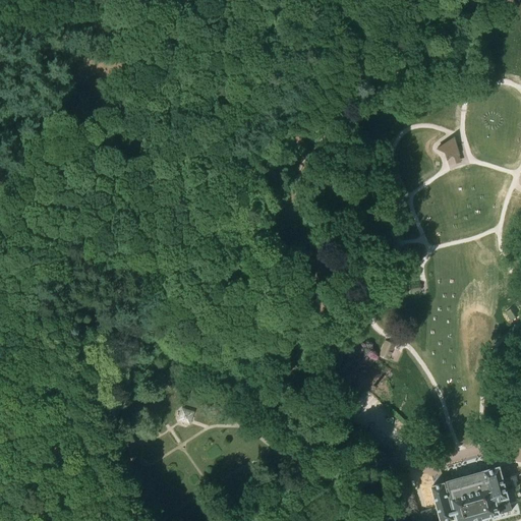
[(448,156),(453,154),(449,139),(447,138),(435,147),(436,150),(448,156)]
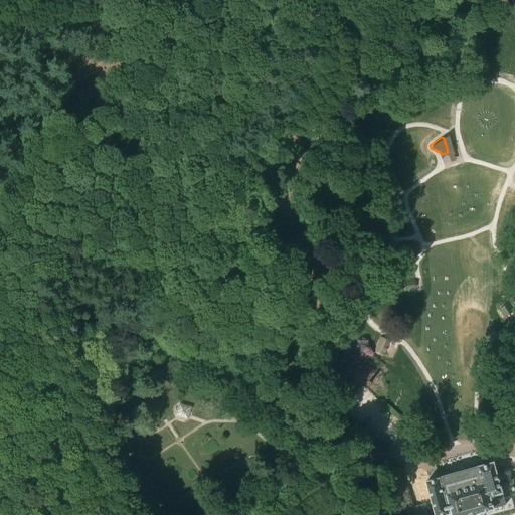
[(403,282),(404,289),(415,288),(414,280),(403,282)]
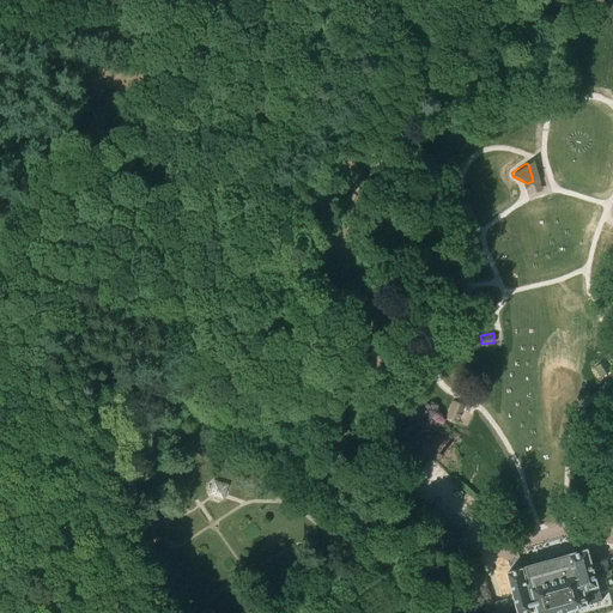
[(607,360),(596,368),(601,376),(612,369),(607,360)]
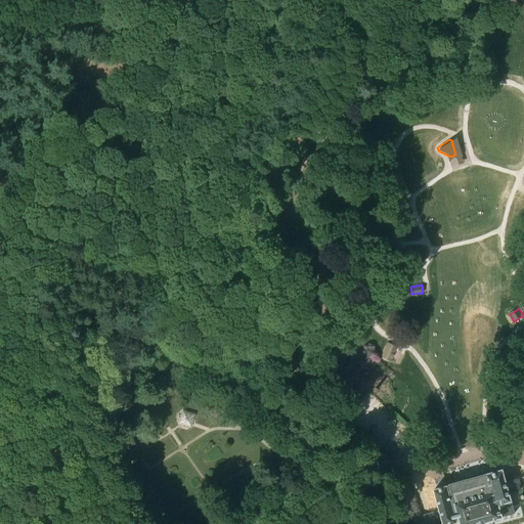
[(394,349),(385,346),(381,357),(390,360),(392,356),(391,355),(392,353),(394,349)]
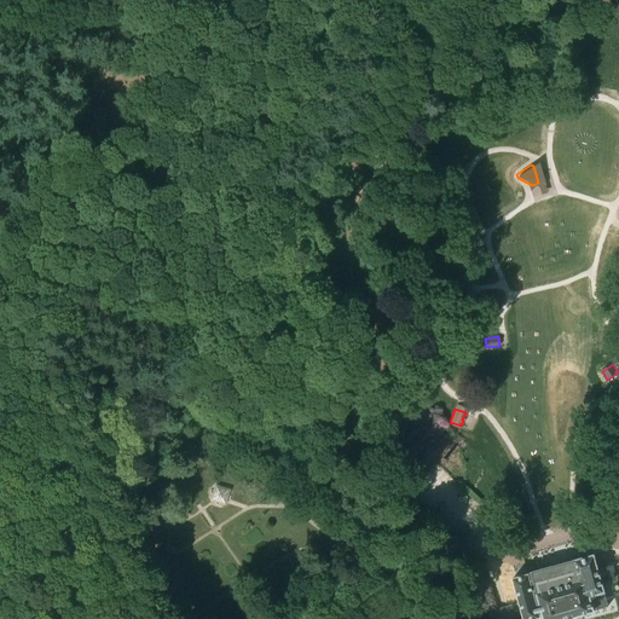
[(209,501),(226,505),(231,489),(215,484),(209,501)]
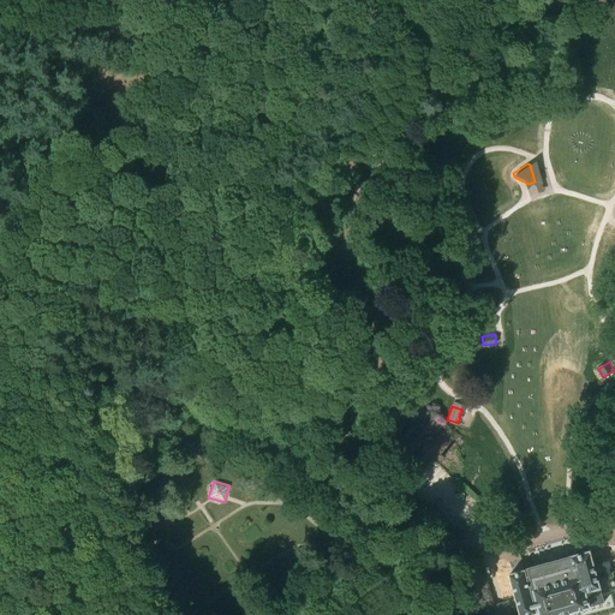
[(590,551),(529,568),(529,571),(526,572),(525,569),(509,574),(521,614),(524,614),(537,611),(536,609),(539,609),(541,614),(560,614),(577,610),(590,607),(590,605),(604,602),(590,551)]
